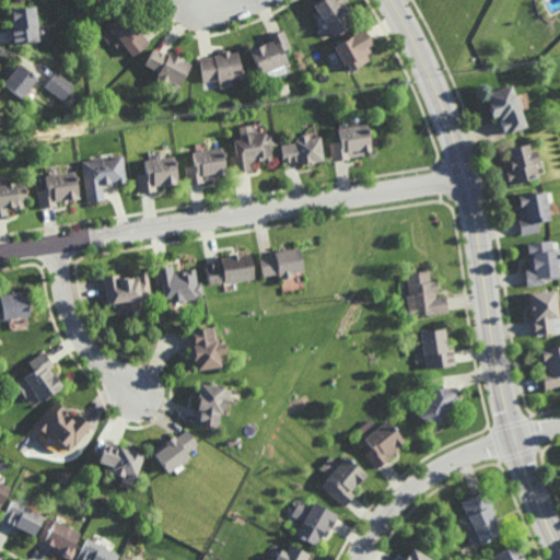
[(334,37),(313,6),(321,0),(342,0),(346,3),(343,4),(349,12),(346,14),(349,18),(348,19),(352,25),(334,37)]
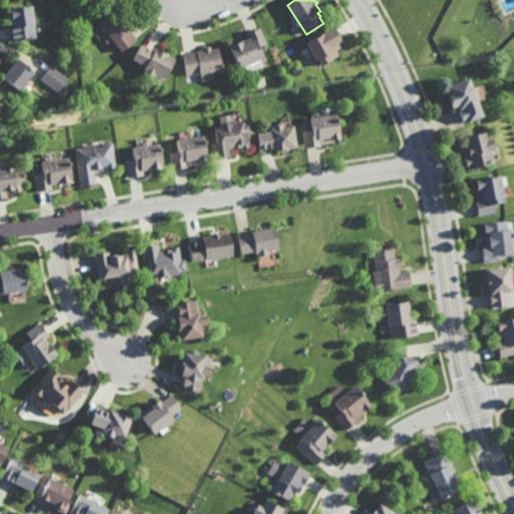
[(10,39),(9,26),(11,25),(9,8),(31,6),(35,36),(10,39)]
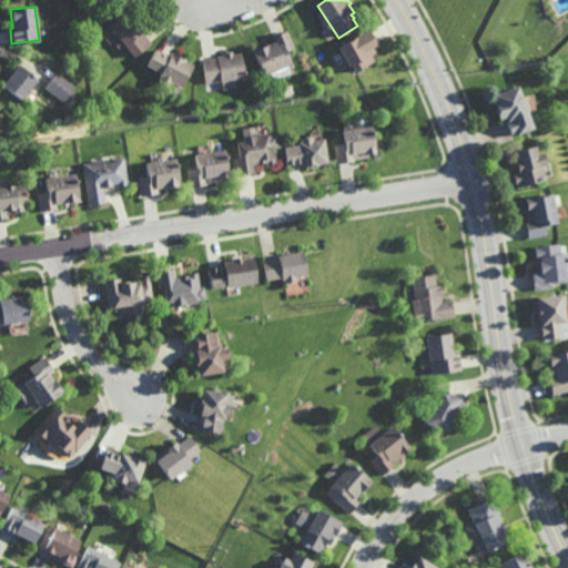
[(133,56),(123,43),(119,48),(112,39),(117,34),(108,23),(125,9),(142,30),(141,31),(150,42),(133,56)]
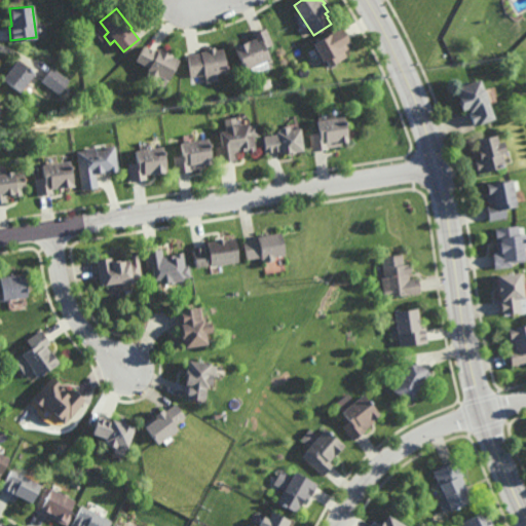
[(253,73),(251,67),(245,70),(234,45),(253,38),(251,33),(265,27),(272,43),(264,46),(269,59),(266,60),(269,67),(253,73)]
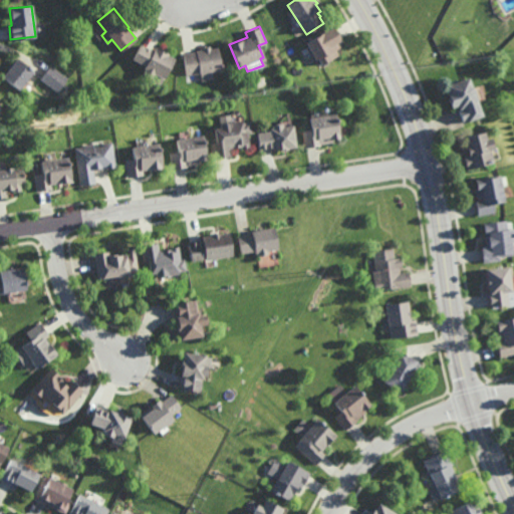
[(321,66),(318,59),(316,61),(306,43),(332,28),(340,42),(338,43),(340,47),(335,50),(338,56),(321,66)]
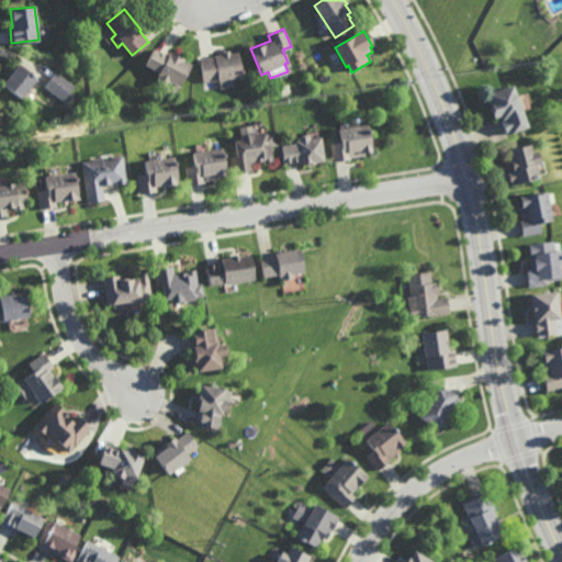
[(167,53),(168,52),(191,64),(179,86),(168,80),(166,85),(156,79),(158,75),(156,74),(157,70),(144,64),(154,46),(167,53)]
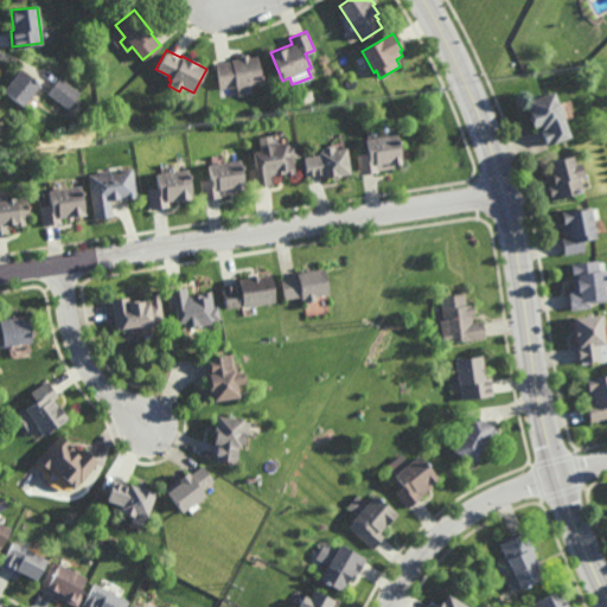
[(248,56),(259,55),(262,83),(236,87),(236,84),(221,87),(217,62),(232,59),(231,58),(241,57),(241,53),(248,53),(248,56)]
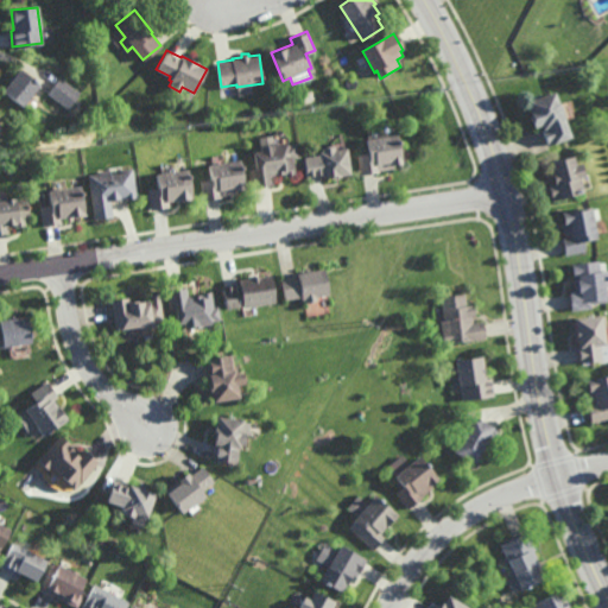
[(23,108),(2,92),(19,70),(39,86),(23,108)]
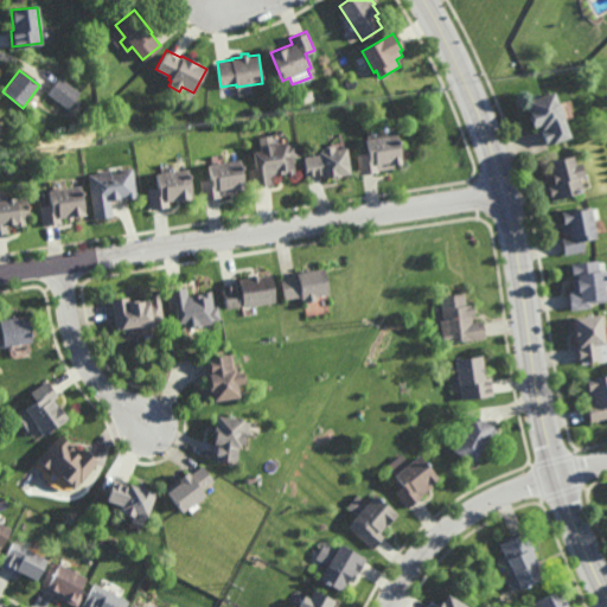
[(66,107),(46,91),(58,76),(78,91),(66,107)]
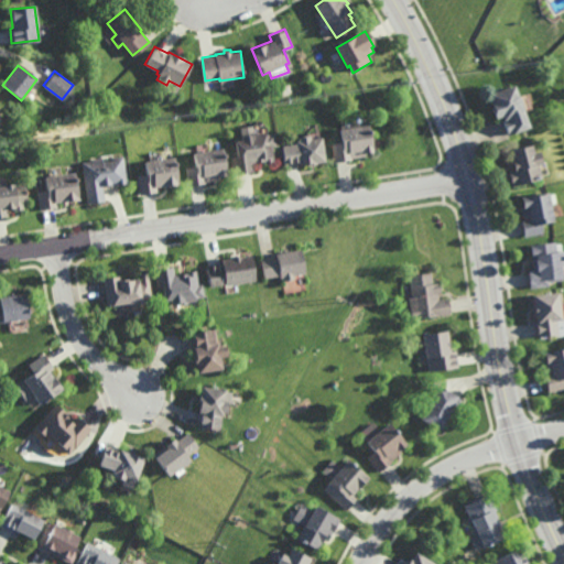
[(528,126),(506,132),(501,119),(496,121),(492,108),(494,108),(490,95),(516,87),(528,126)]
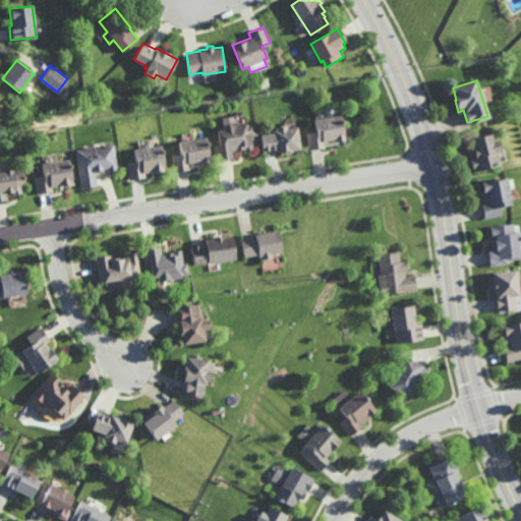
[(339,117),(340,117),(344,142),(324,146),(324,147),(308,150),(306,131),(315,130),(313,119),(339,115),(339,117)]
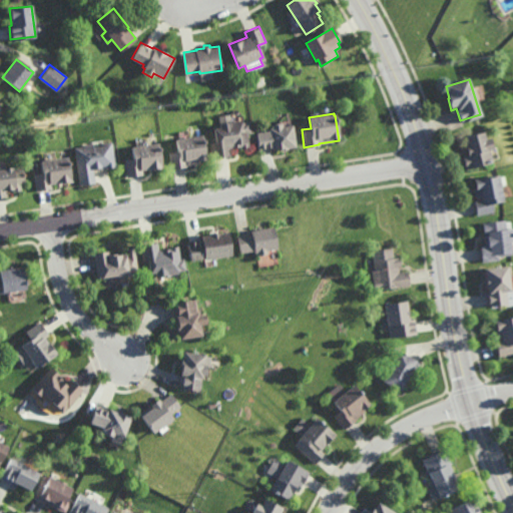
[(229,121),(240,119),(241,122),(248,121),(250,132),(246,133),(248,146),(239,148),(239,147),(228,149),(229,157),(213,159),(210,143),(215,142),(213,128),(219,127),(218,116),(228,114),(229,121)]
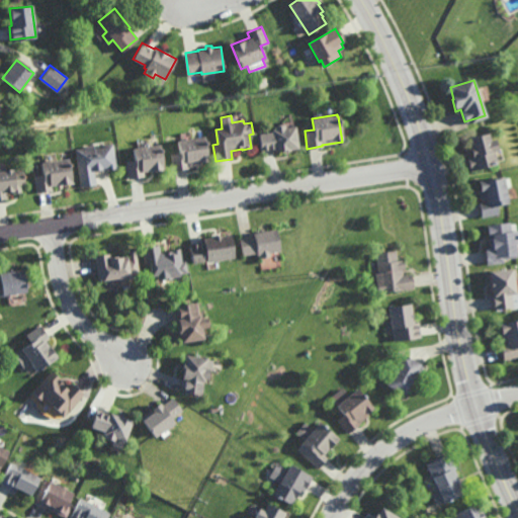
[(284,126),(284,130),(294,127),(297,147),(274,151),(274,150),(261,152),(258,134),(272,132),(271,128),(274,127),(274,124),(282,123),(282,126),(284,126)]
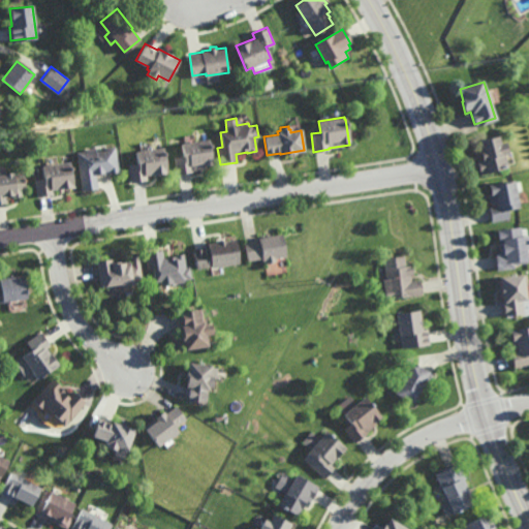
[(499,141),(504,139),(507,152),(503,153),(506,166),(479,174),(475,158),(480,157),(477,149),(479,149),(476,139),(497,133),(499,141)]
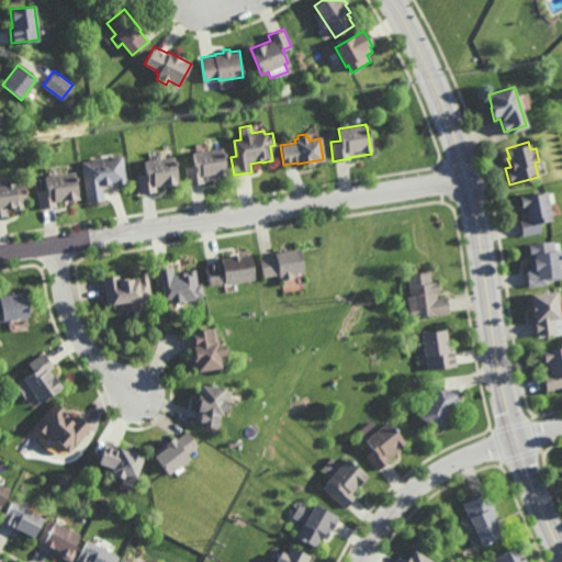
[(188,186),(186,168),(194,167),(192,152),(221,147),(225,175),(217,176),(217,180),(204,182),(204,183),(188,186)]
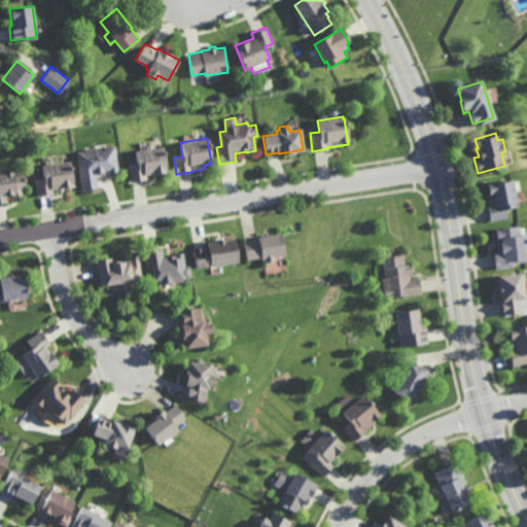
[(132,183),(129,166),(137,165),(135,151),(162,146),(166,172),(146,176),(147,181),(132,183)]
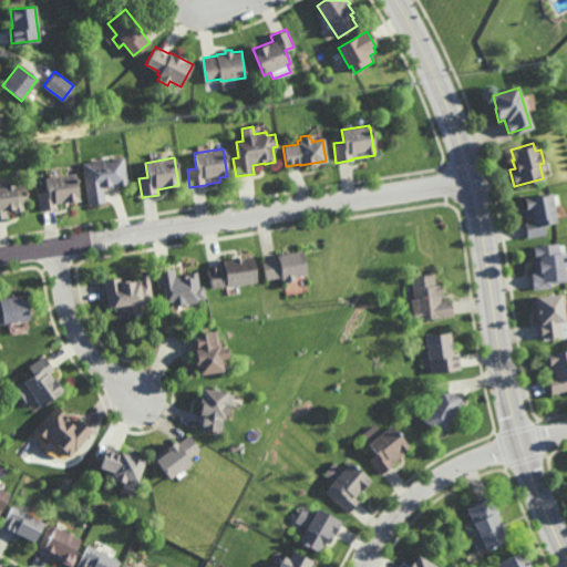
[(129,186),(119,187),(117,185),(113,185),(113,187),(104,188),(106,204),(90,206),(84,165),(93,163),(93,162),(104,160),(104,163),(114,162),(114,160),(124,158),(129,186)]
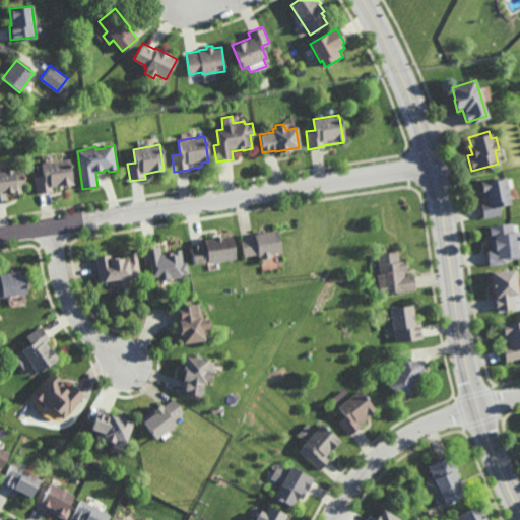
[(70,165),(71,165),(72,169),(70,169),(72,184),(53,187),(54,193),(39,195),(36,178),(44,176),(42,164),(65,159),(65,157),(69,157),(70,165)]
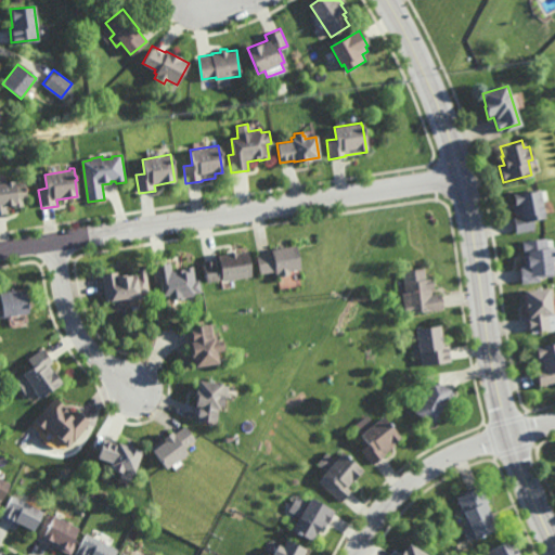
[(14,183),(26,182),(27,188),(28,188),(28,192),(29,198),(24,198),(25,207),(15,208),(15,206),(9,206),(10,214),(0,215),(0,182),(4,182),(4,181),(14,180),(14,183)]
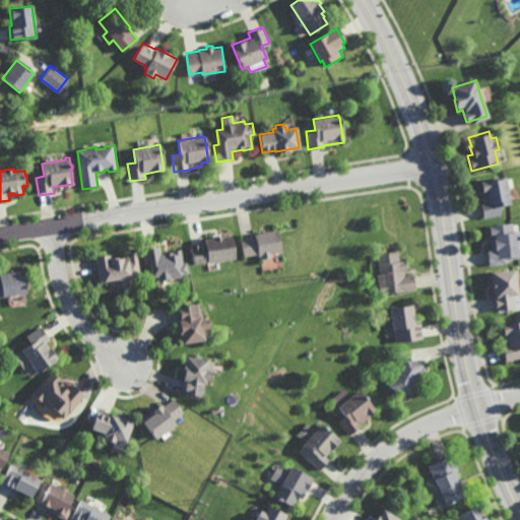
[(482,216),(479,202),(480,201),(478,190),(480,189),(479,180),(504,176),(508,202),(497,204),(499,214),(482,216)]
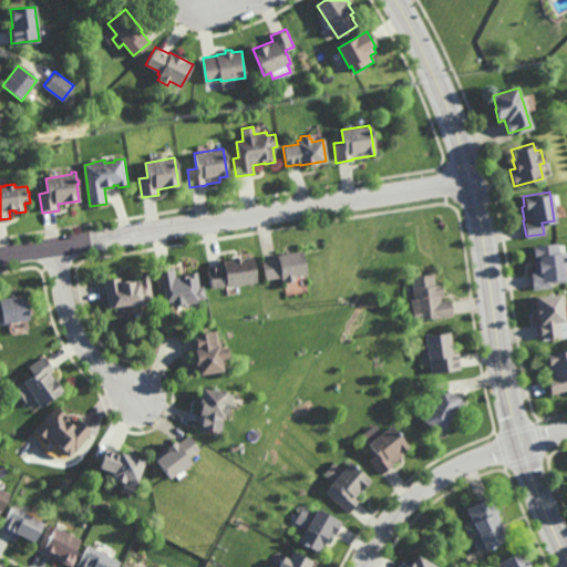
[(558,247),(566,246),(566,255),(566,265),(563,266),(565,281),(550,282),(552,287),(533,289),(529,271),(536,270),(533,246),(557,243),(558,247)]
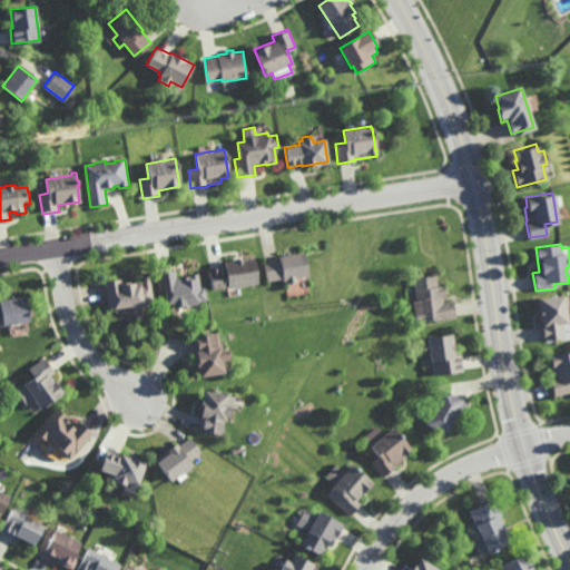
[(296,278),(297,281),(286,283),(285,281),(283,281),(283,278),(267,281),(264,263),(278,259),(278,256),(303,251),(308,275),(296,278)]
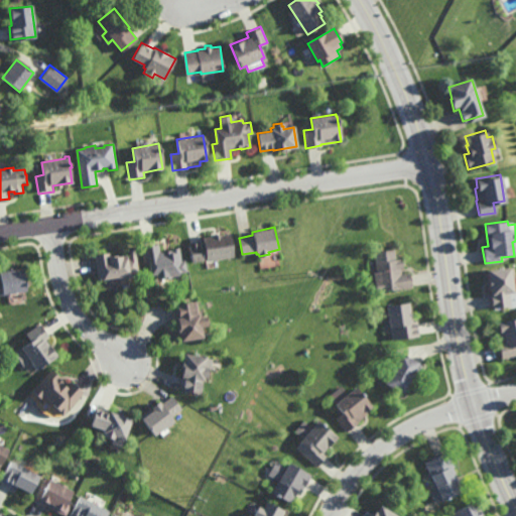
[(221,235),(229,233),(233,256),(221,259),(221,260),(218,261),(218,259),(207,261),(206,260),(192,262),(189,244),(203,241),(203,238),(212,236),(212,235),(221,233),(221,235)]
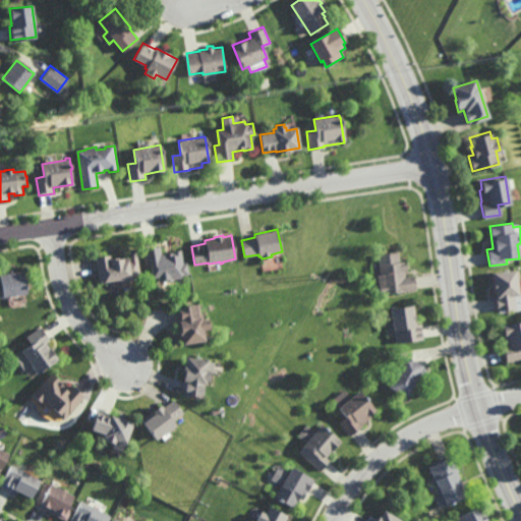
[(162,254),(172,252),(181,250),(183,265),(187,264),(189,275),(181,276),(182,278),(160,282),(159,278),(154,279),(151,265),(147,266),(143,249),(161,247),(162,254)]
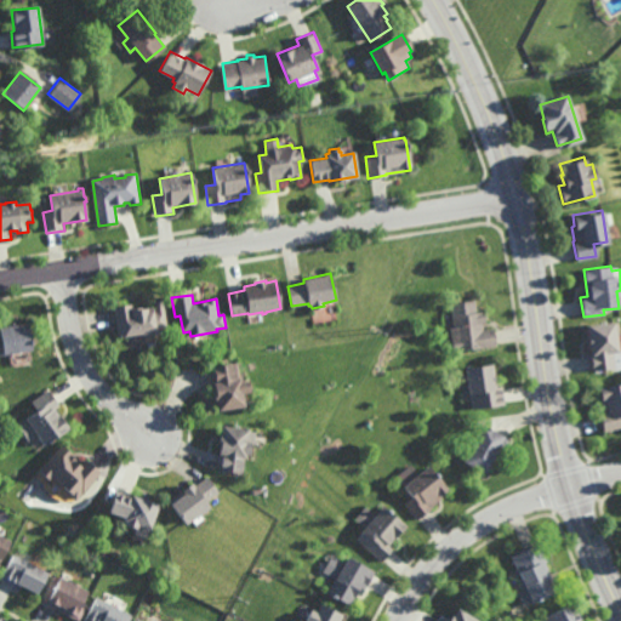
[(477,312),(485,311),(486,323),(483,323),(484,330),(495,329),(497,346),(456,352),(453,328),(455,328),(453,303),(476,300),(477,312)]
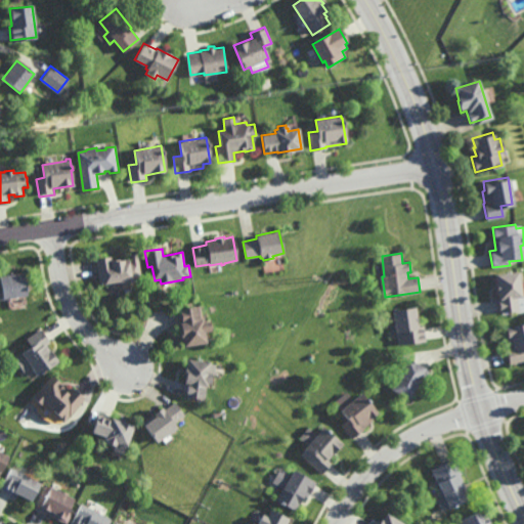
[(142,278),(133,280),(133,282),(121,285),(120,281),(100,285),(96,260),(112,257),(113,260),(120,259),(120,260),(129,259),(130,262),(132,261),(131,256),(138,254),(142,278)]
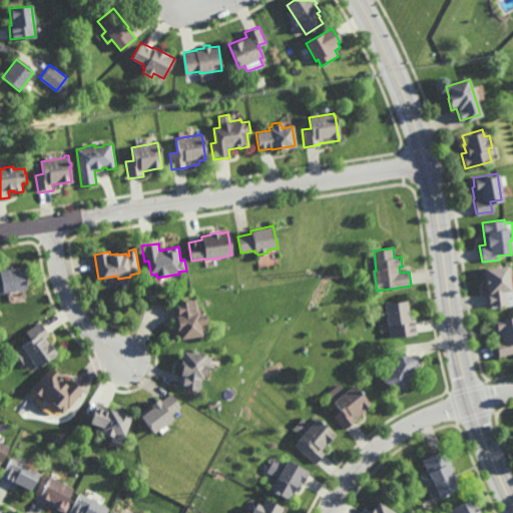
[(509,281),(510,281),(511,290),(505,291),(508,305),(489,308),(486,285),(485,285),(484,278),(485,278),(484,268),(506,265),(509,281)]
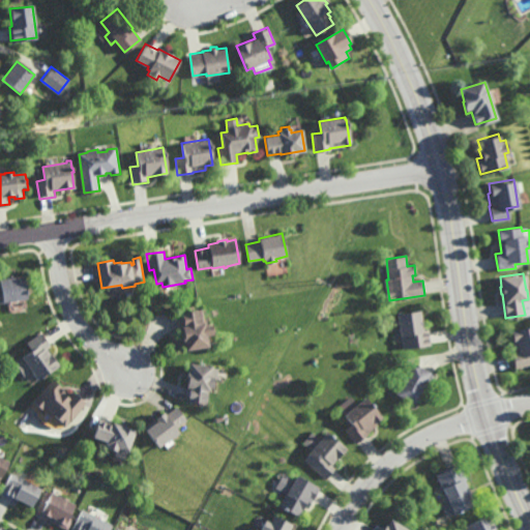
[(0,303),(0,280),(24,275),(27,298),(4,302),(4,303),(0,303)]
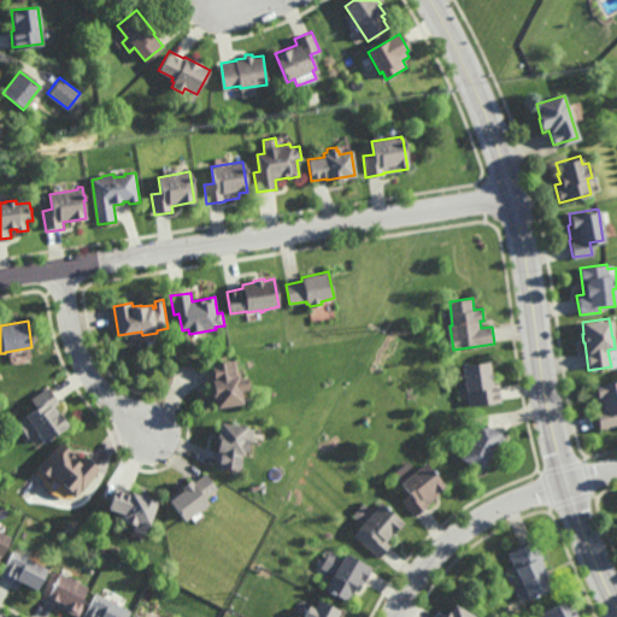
[(239,378),(246,377),(246,381),(248,381),(250,387),(248,387),(248,389),(241,391),(242,395),(244,395),(245,403),(217,407),(212,380),(215,380),(212,363),(233,360),(235,359),(239,378)]
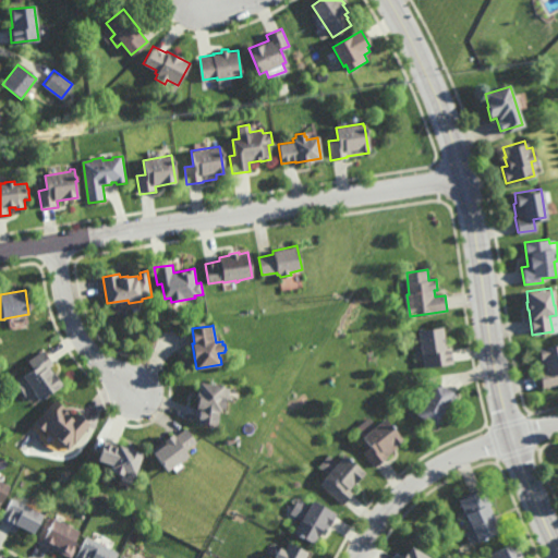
[(445,348),(451,347),(455,363),(426,368),(423,353),(422,354),(417,330),(441,326),(445,348)]
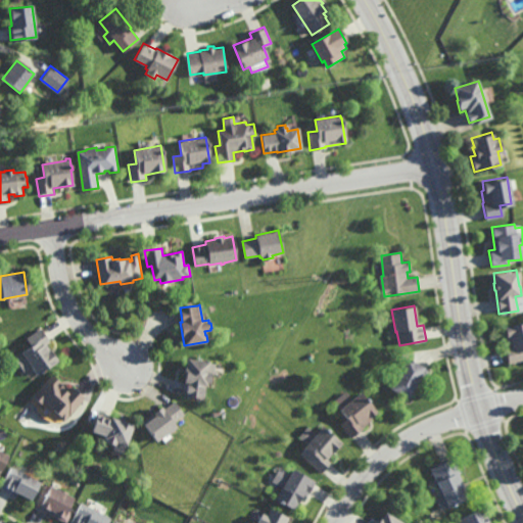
[(522,359),(509,364),(505,348),(506,347),(503,335),(506,335),(504,327),(522,322),(522,359)]
